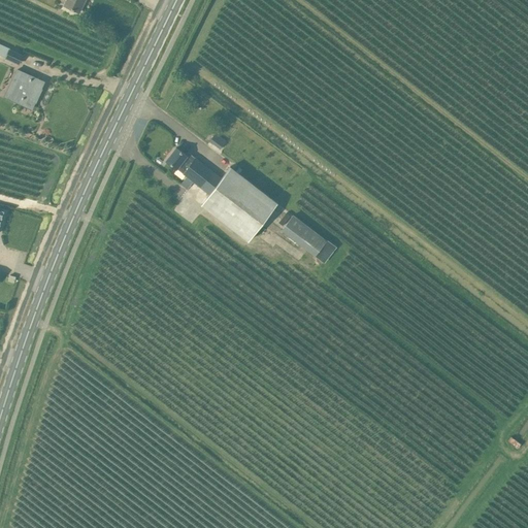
[(85,0),(66,0),(64,5),(78,12),(85,0)]
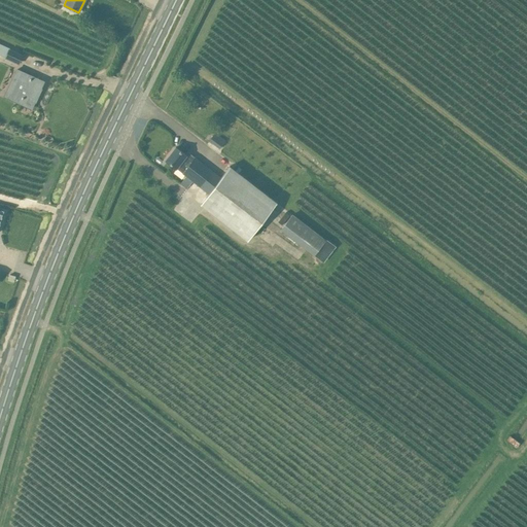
[(9,49),(0,44),(0,55),(5,58),(19,65),(24,55),(9,48),(9,49)]
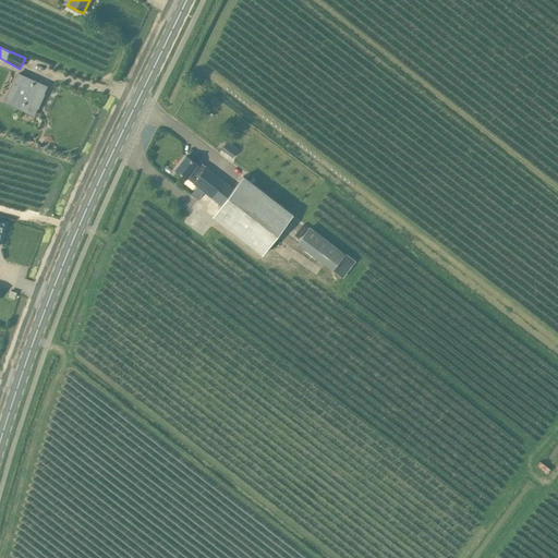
[(46,87),(17,74),(4,102),(33,114),(37,106),(34,105),(40,91),(44,92),(46,87)]
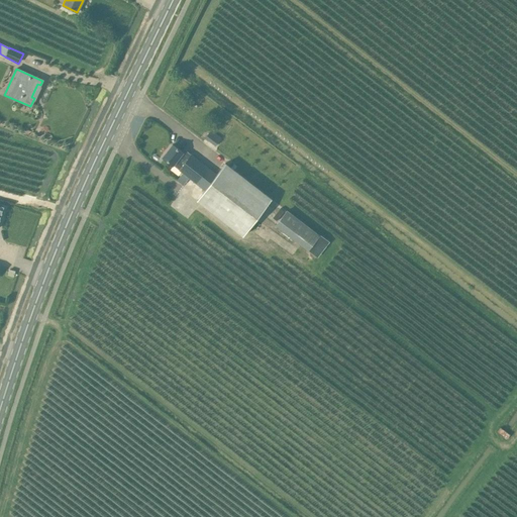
[(222,138),(211,130),(205,138),(215,146),(222,138)]
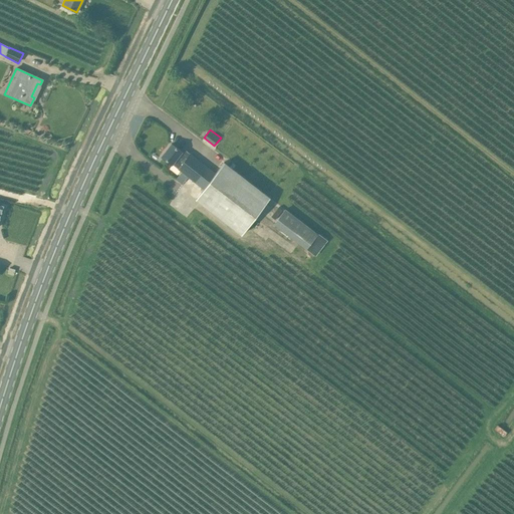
[(172,144),(162,157),(172,165),(178,169),(178,170),(181,172),(176,179),(183,185),(188,178),(203,189),(195,199),(241,235),(271,197),(255,186),(247,179),(228,164),(224,162),(215,173),(190,154),(188,157),(182,152),(172,144)]
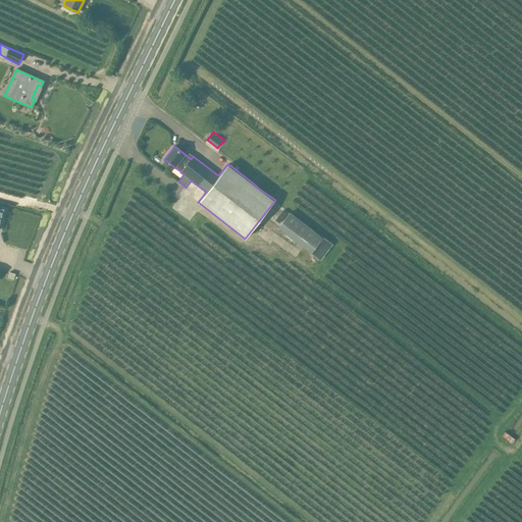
[(323,238),(290,212),(277,227),(312,254),(312,253),(321,260),(333,244),(323,237),(323,238)]
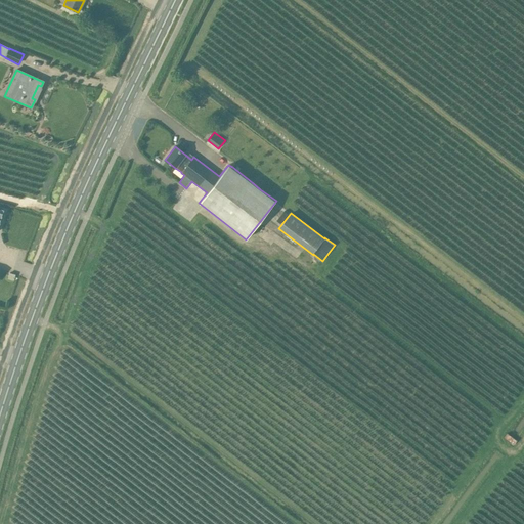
All buildings are outlined.
